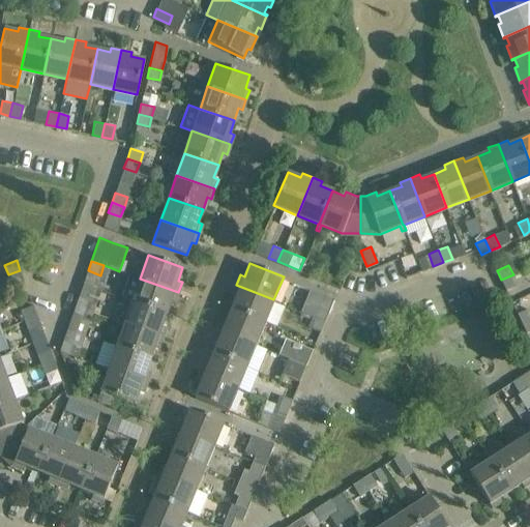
[(24,280),(20,270),(8,274),(11,284),(24,280)]
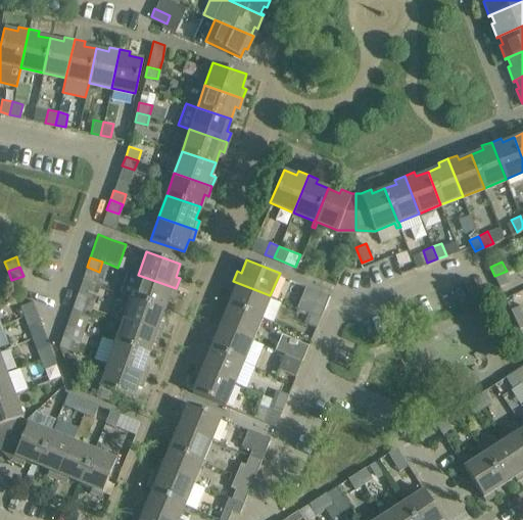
[(176,288),(138,275),(128,271),(120,292),(131,296),(164,309),(169,296),(173,297),(176,288)]
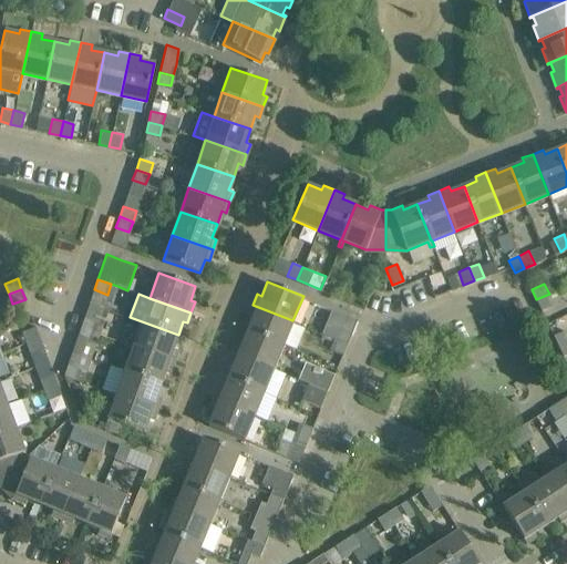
[(554,304),(549,294),(536,299),(542,309),(554,304)]
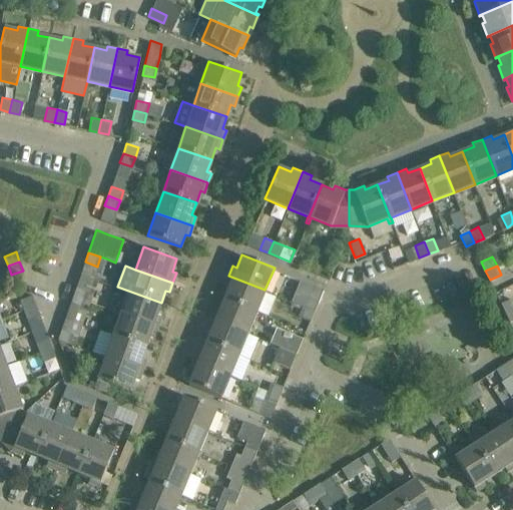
[(257,312),(265,290),(228,276),(224,285),(228,287),(223,298),(257,312)]
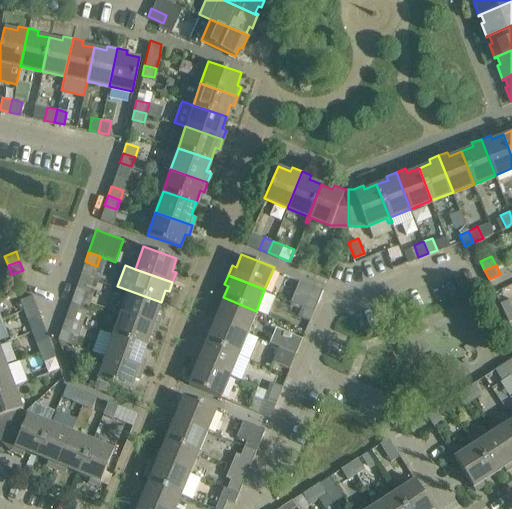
[(311,283),(306,296),(302,305),(314,310),(322,288),(311,283)]
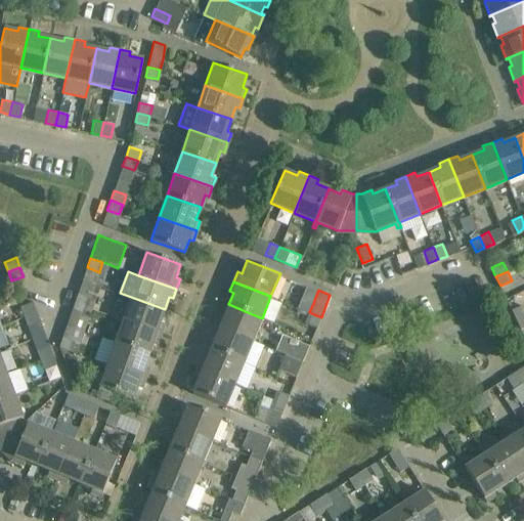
[(78,292),(75,302),(87,306),(90,297),(78,292)]
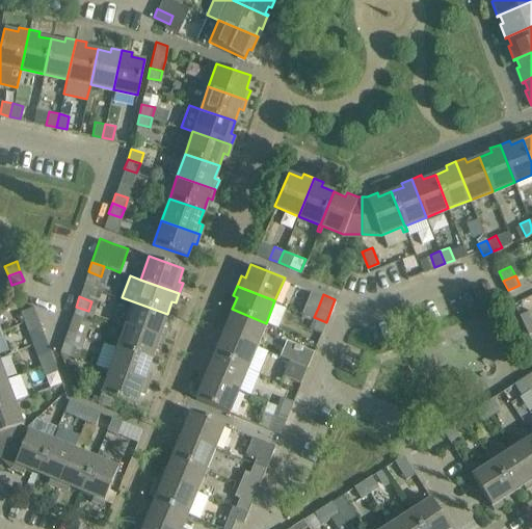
[(133,301),(125,324),(163,338),(167,327),(163,326),(167,314),(133,301)]
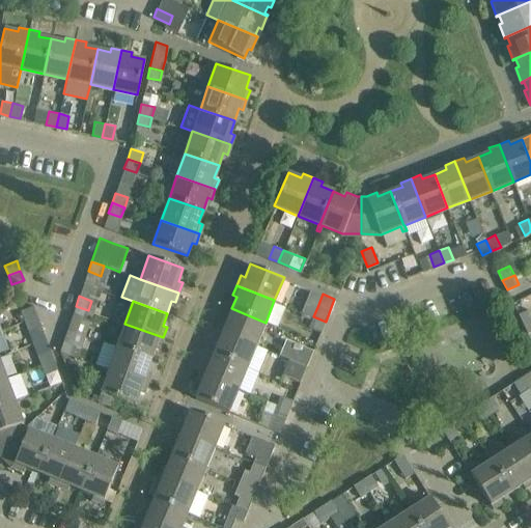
[(25,320),(37,314),(33,305),(21,309),(25,320)]
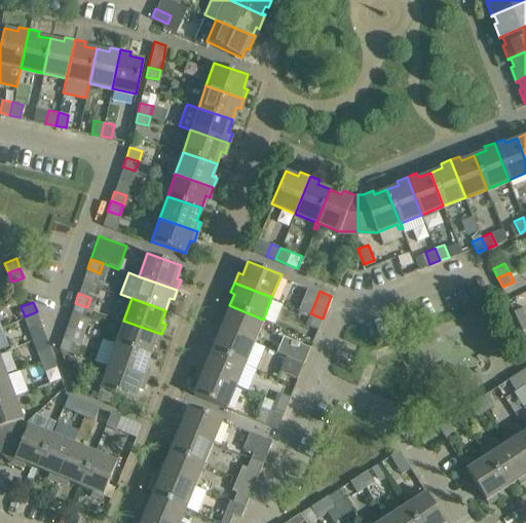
[(84,318),(87,307),(75,303),(72,312),(84,318)]
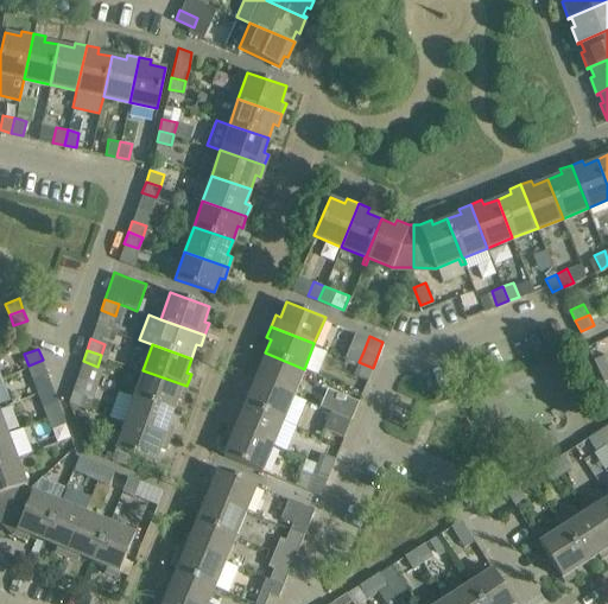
[(304,369),(265,353),(260,367),(255,364),(251,376),(293,394),(304,369)]
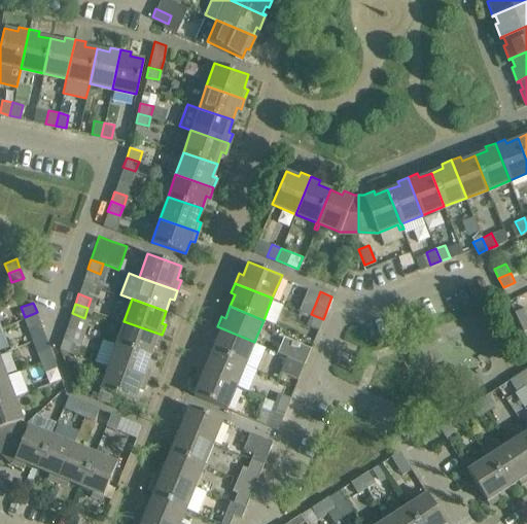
[(515,311),(519,320),(526,316),(526,307),(526,306),(515,311)]
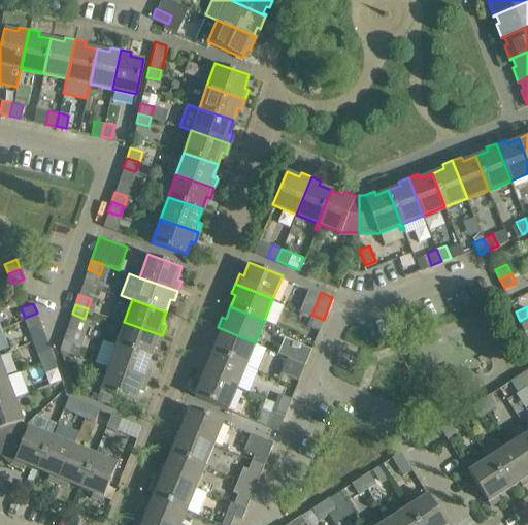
[(40,323),(37,313),(25,318),(28,327),(40,323)]
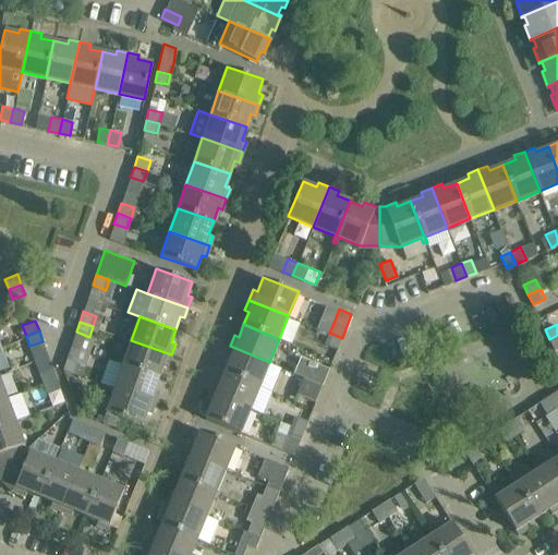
[(338,348),(342,338),(329,333),(325,342),(338,348)]
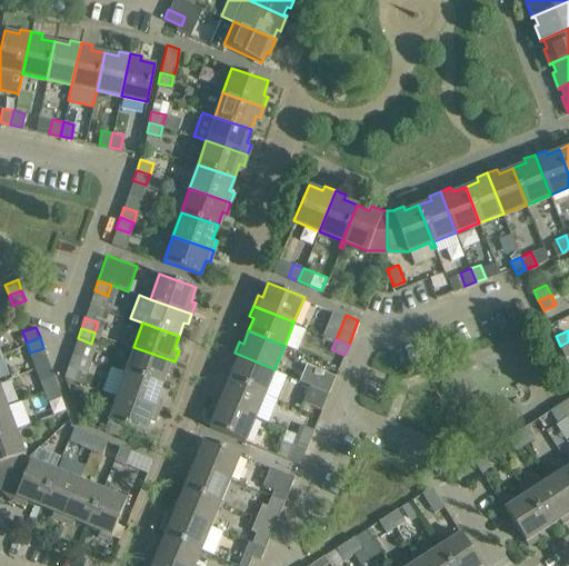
[(175,361),(133,347),(126,370),(162,384),(167,370),(171,371),(175,361)]
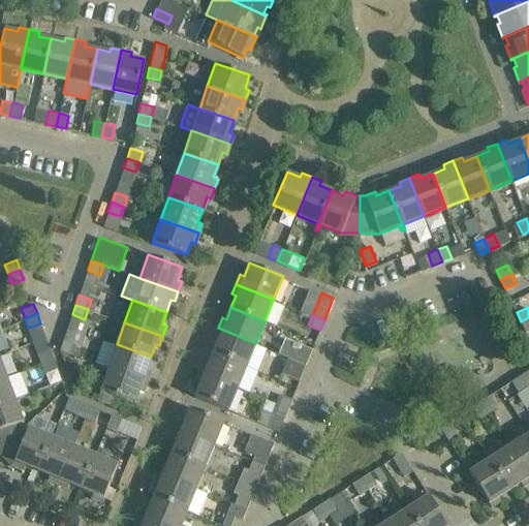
[(218,339),(213,350),(246,365),(255,343),(218,328),(214,337),(218,339)]
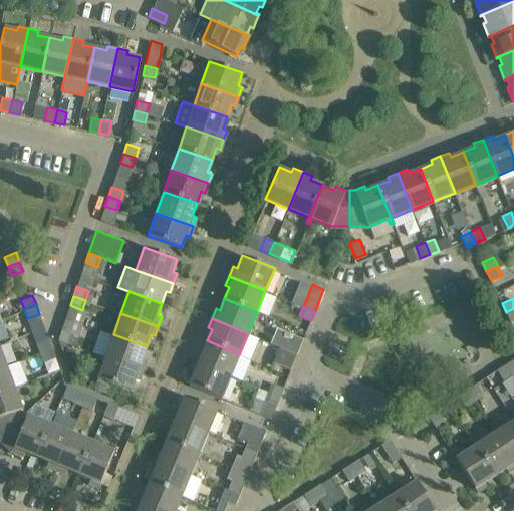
[(297,353),(301,344),(303,338),(277,327),(271,342),(280,346),(297,353)]
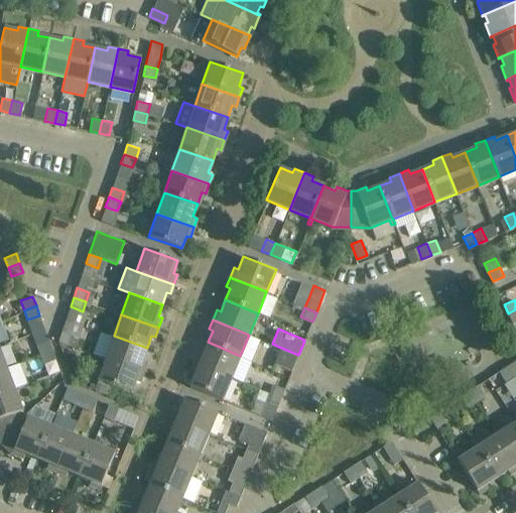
[(61,331),(58,341),(71,345),(74,335),(61,331)]
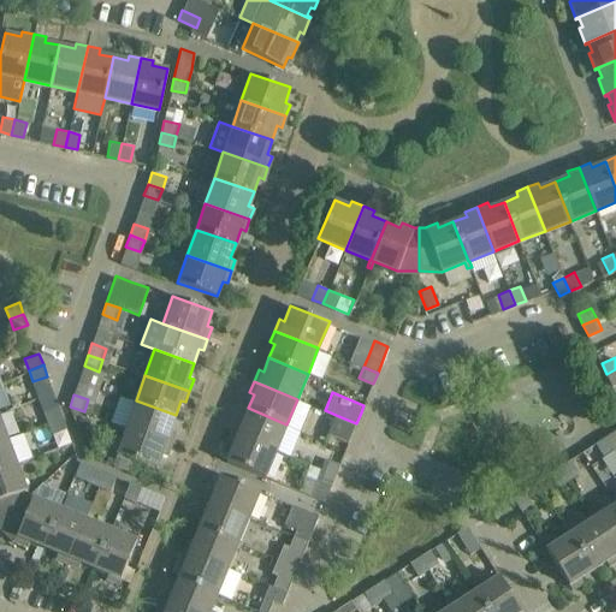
[(136,400),(126,427),(171,443),(176,431),(171,429),(176,415),(136,400)]
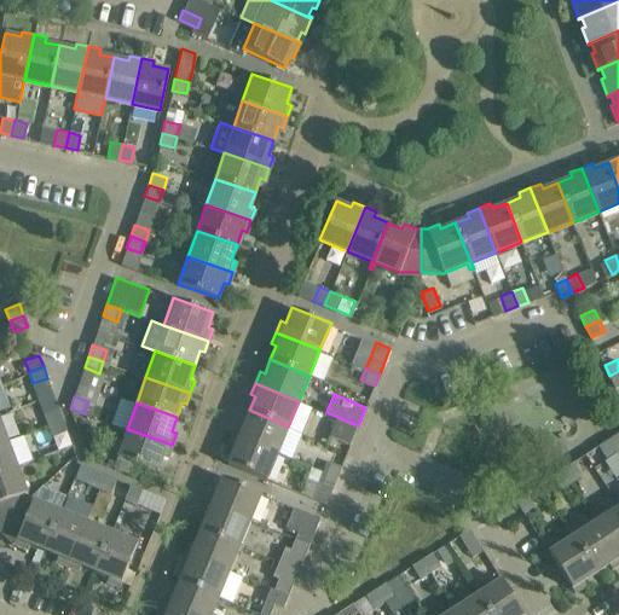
[(63,418),(61,412),(58,407),(44,412),(48,423),(63,418)]
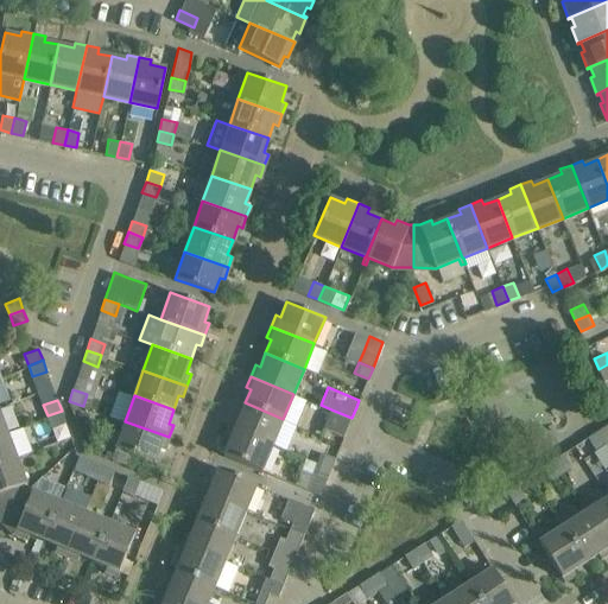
[(283,419),(245,402),(239,417),(234,415),(229,426),(273,444),(283,419)]
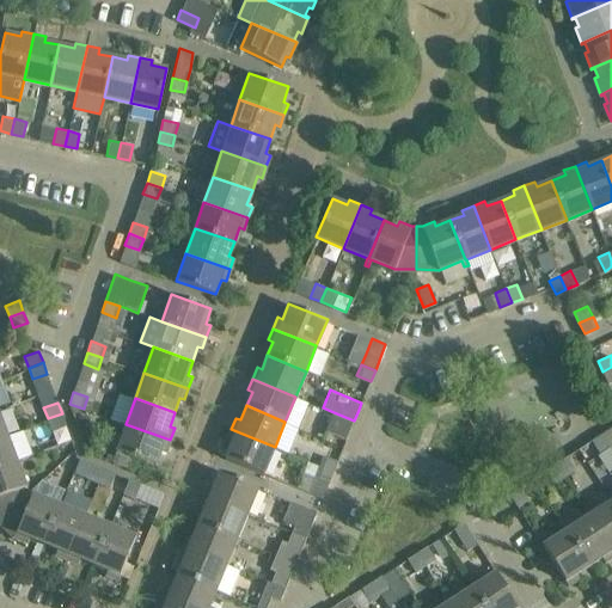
[(347,440),(354,421),(334,412),(325,431),(347,440)]
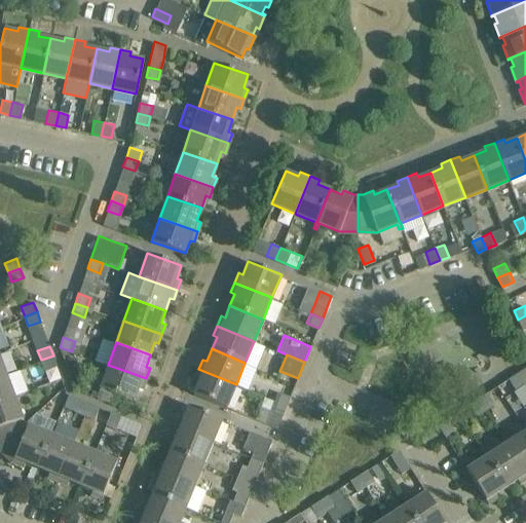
[(57,365),(53,356),(41,360),(44,370),(57,365)]
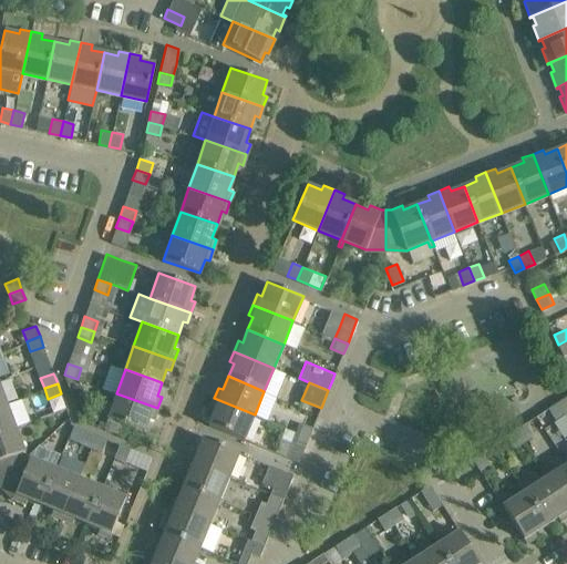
[(104,428),(117,433),(121,422),(144,431),(150,417),(154,418),(157,408),(116,393),(104,428)]
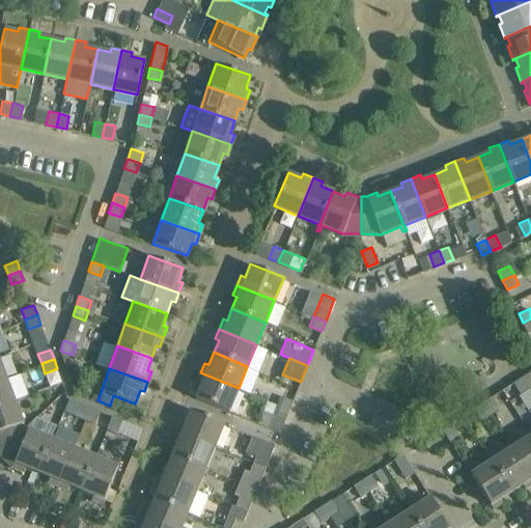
[(530,370),(522,376),(529,387),(530,385),(530,370)]
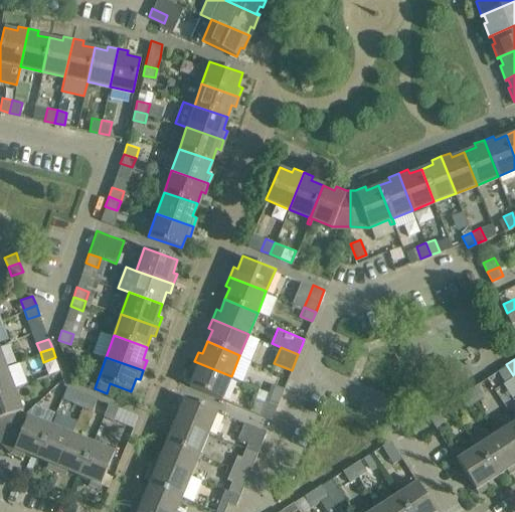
[(6,366),(0,367),(0,391),(14,387),(27,382),(19,361),(6,366)]
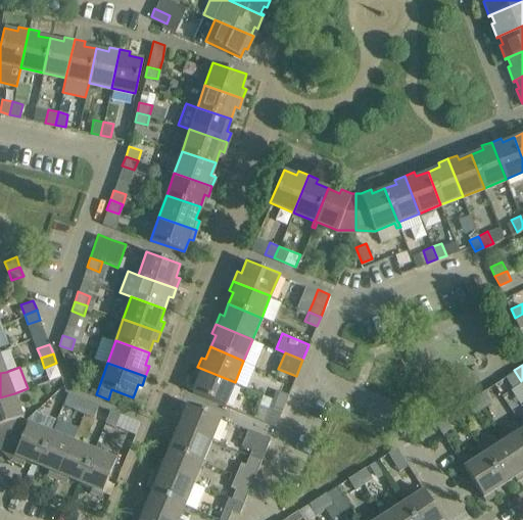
[(225,405),(235,382),(197,367),(193,376),(197,378),(192,391),(225,405)]
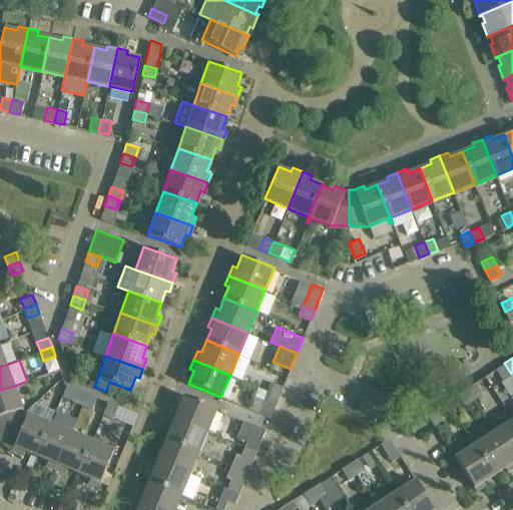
[(503,379),(511,374),(504,363),(496,368),(503,379)]
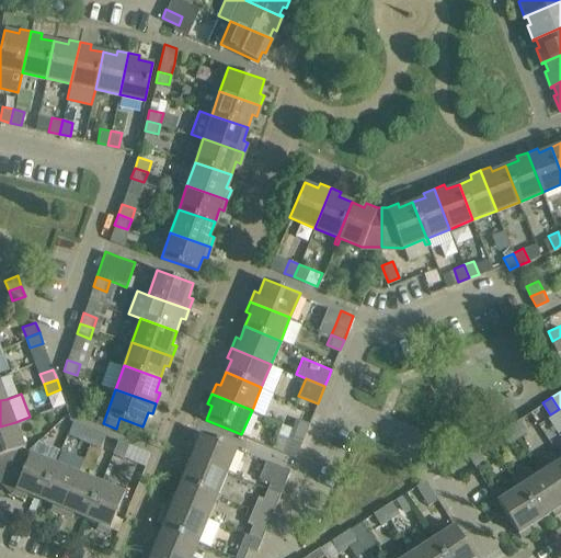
[(293,426),(306,432),(310,422),(297,417),(293,426)]
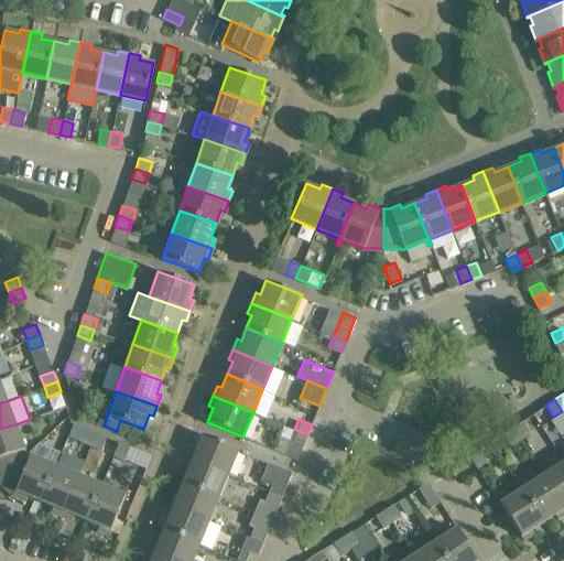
[(512,427),(520,438),(529,432),(521,420),(512,427)]
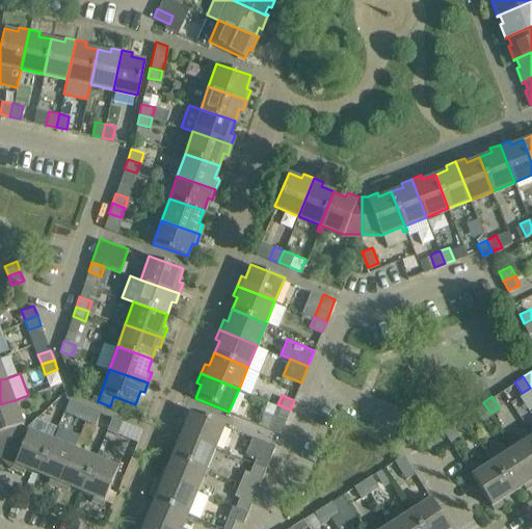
[(15,400),(0,404),(0,450),(26,426),(23,423),(15,400)]
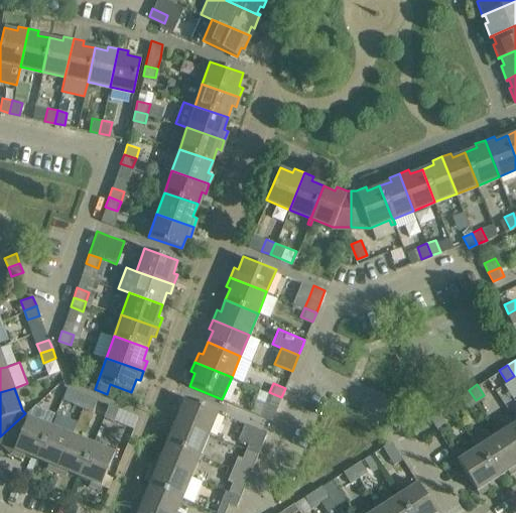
[(74,402),(83,406),(88,394),(79,390),(74,402)]
